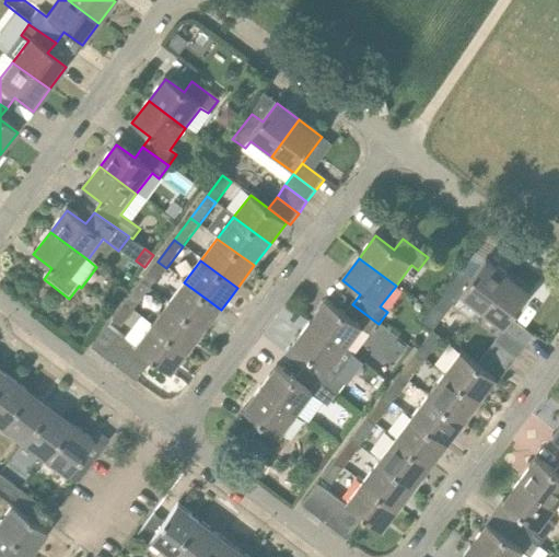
[(141,283),(150,290),(166,268),(158,262),(141,283)]
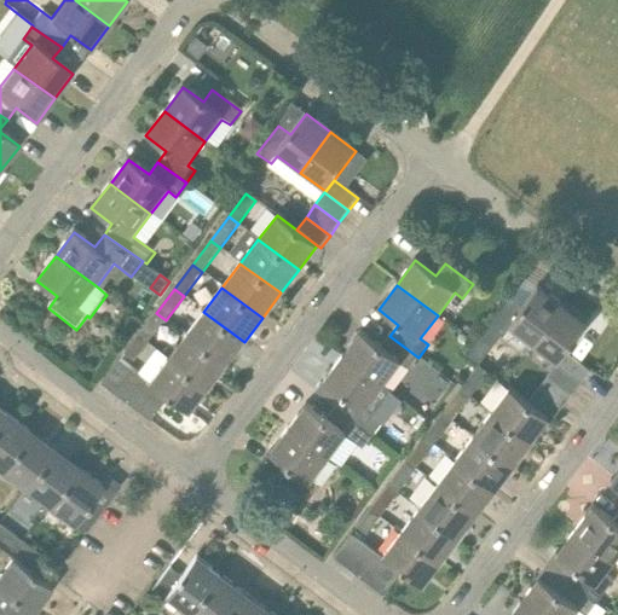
[(509,330),(532,347),(562,307),(538,289),(523,308),(510,300),(489,328),(503,338),(509,330)]
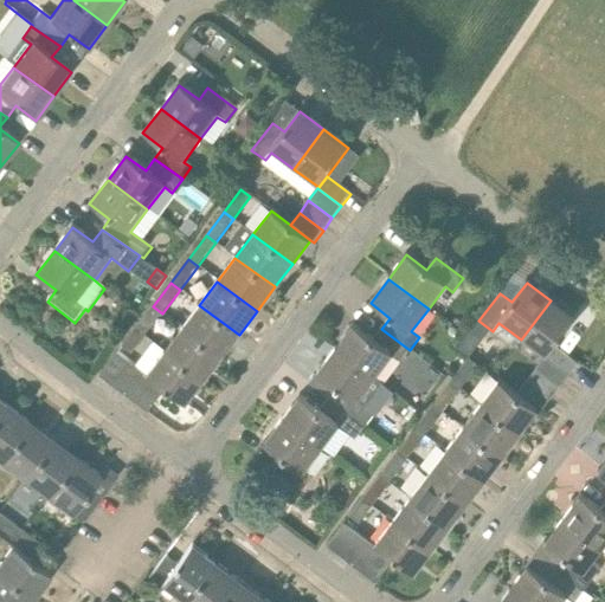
[(546,358),(554,347),(575,318),(551,301),(521,340),(546,358)]
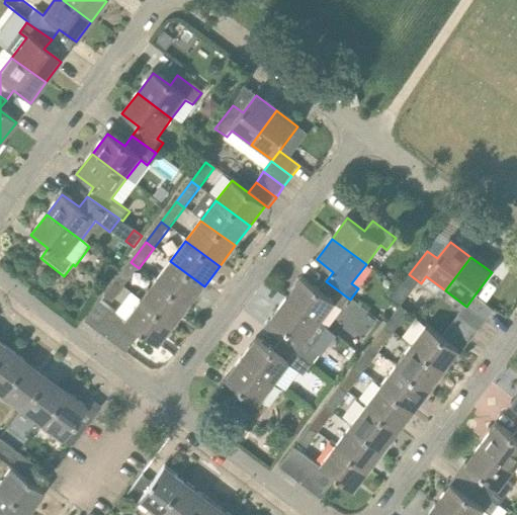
[(190,306),(204,286),(170,261),(155,281),(190,306)]
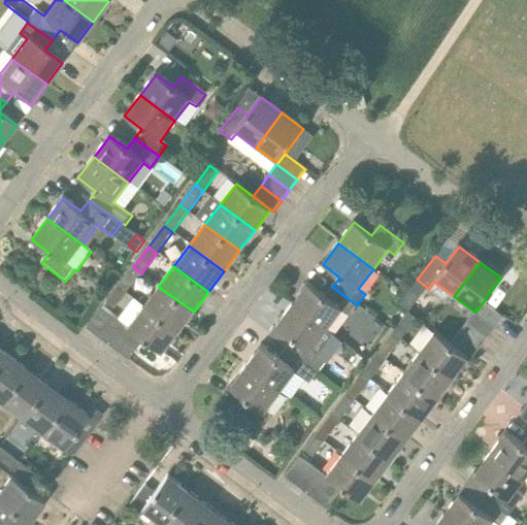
[(118,288),(126,294),(141,273),(133,267),(118,288)]
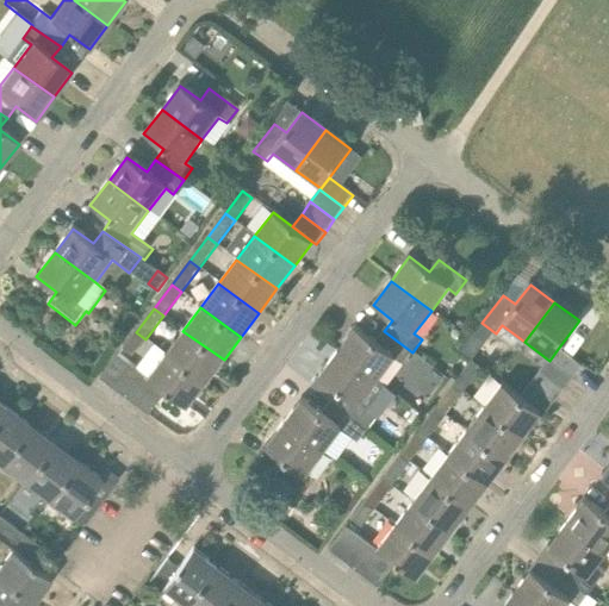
[(337,353),(378,382),(395,360),(402,366),(412,353),(384,331),(376,343),(355,328),(337,353)]
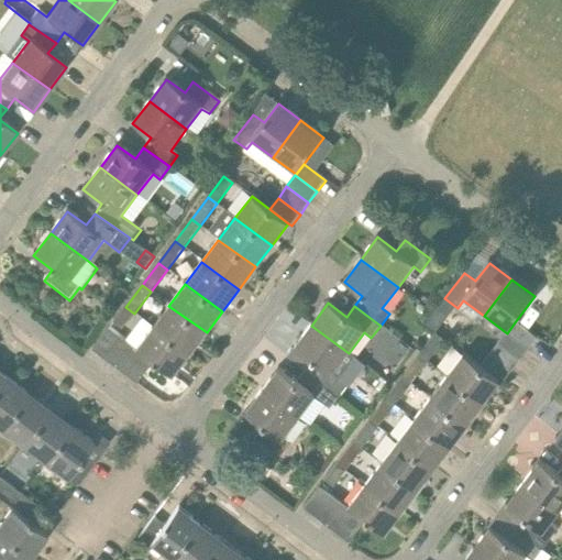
[(152,328),(189,354),(207,332),(168,306),(153,327),(152,328)]
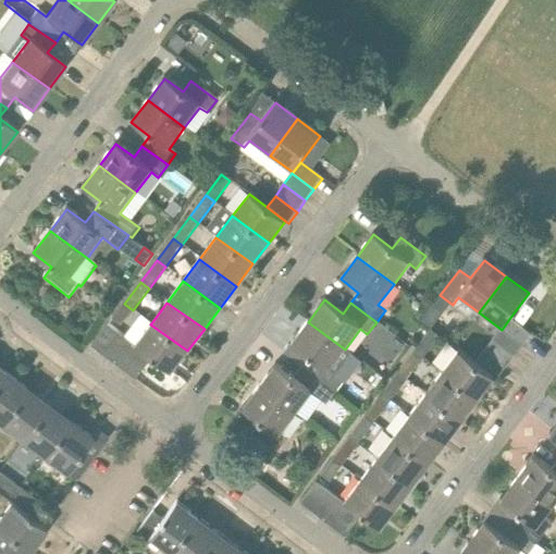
[(133,310),(124,304),(112,320),(121,327),(133,310)]
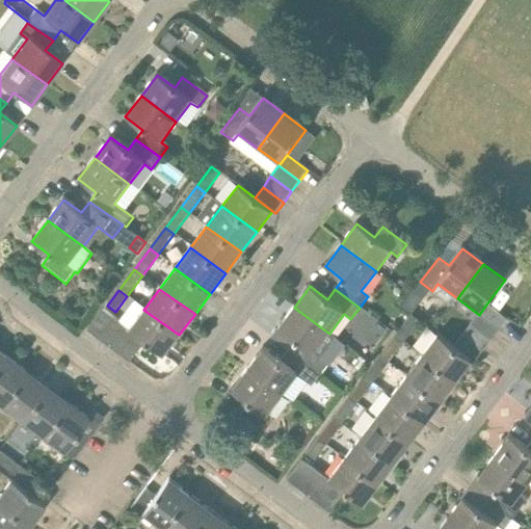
[(486,305),(479,315),(478,315),(499,331),(507,320),(486,305)]
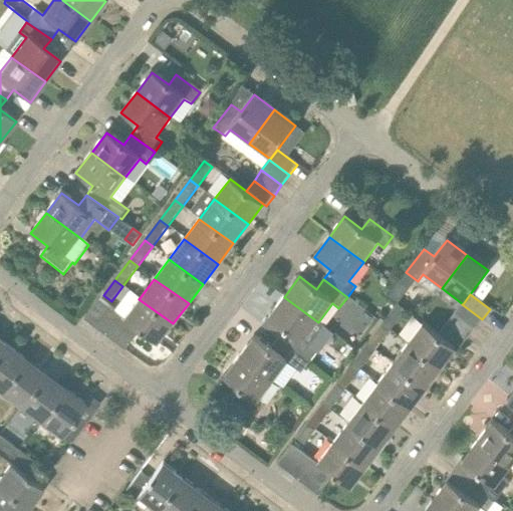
[(278,339),(302,356),(310,346),(303,341),(318,322),(284,297),(269,317),(286,330),(278,339)]
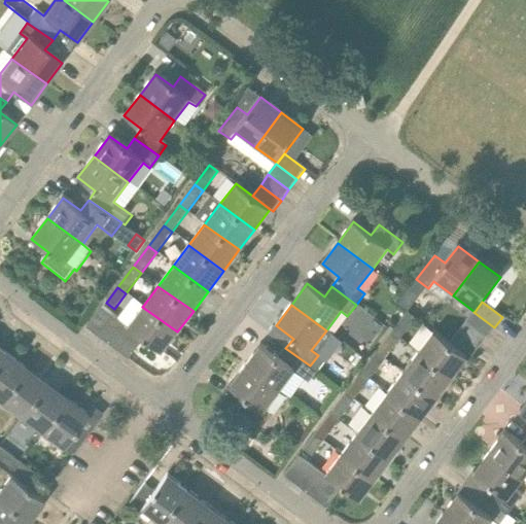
[(177,332),(142,307),(127,327),(134,332),(144,340),(162,353),(177,332)]
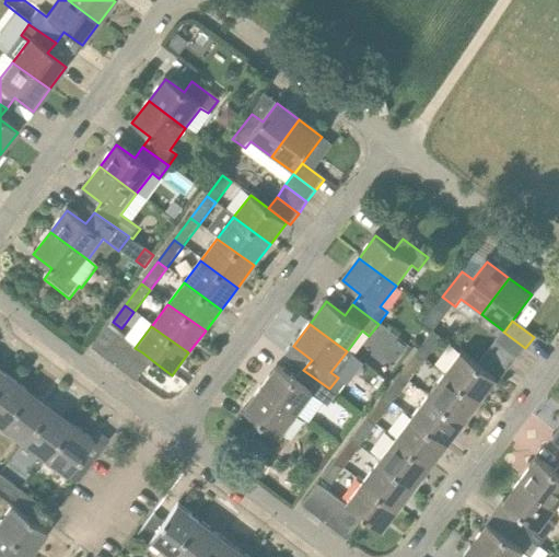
[(103,358),(119,336),(108,327),(92,349),(103,358)]
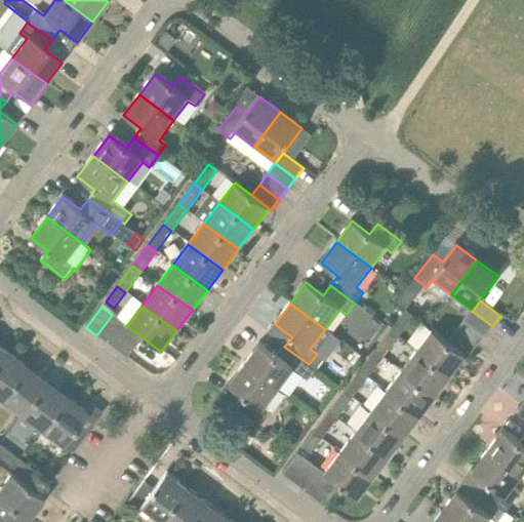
[(492,326),(472,311),(464,321),(484,337),(492,326)]
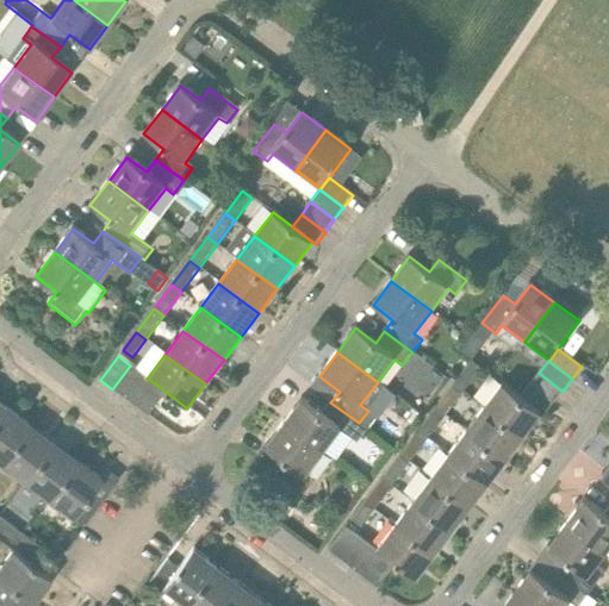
[(454,386),(464,393),(482,369),(472,362),(454,386)]
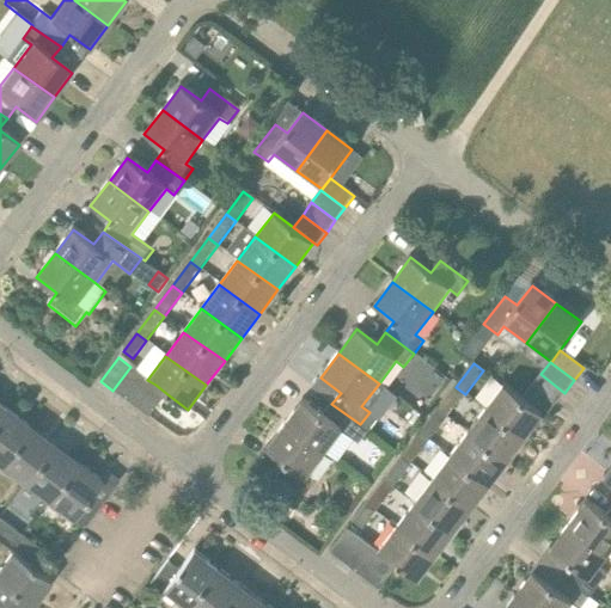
[(130,367),(112,391),(126,400),(144,376),(130,367)]
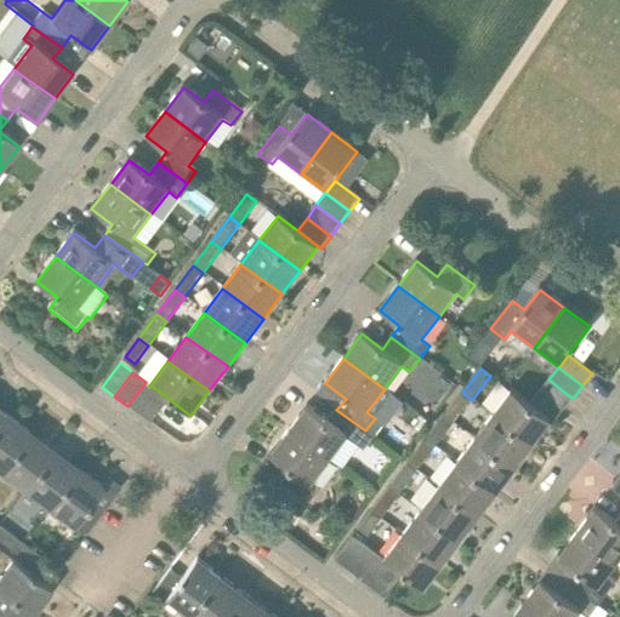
[(573,399),(549,380),(540,393),(564,411),(573,399)]
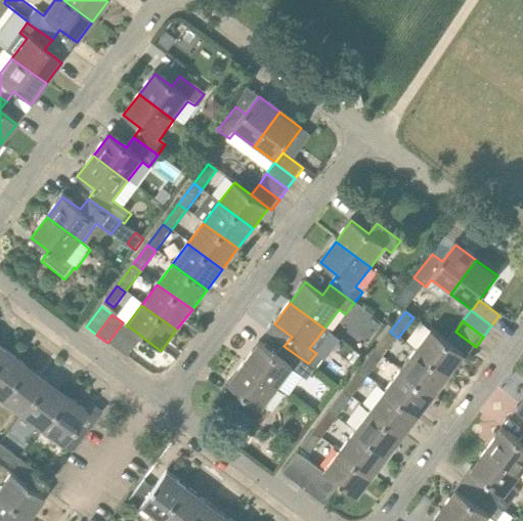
[(123,322),(107,343),(118,350),(133,330),(126,326),(123,322)]
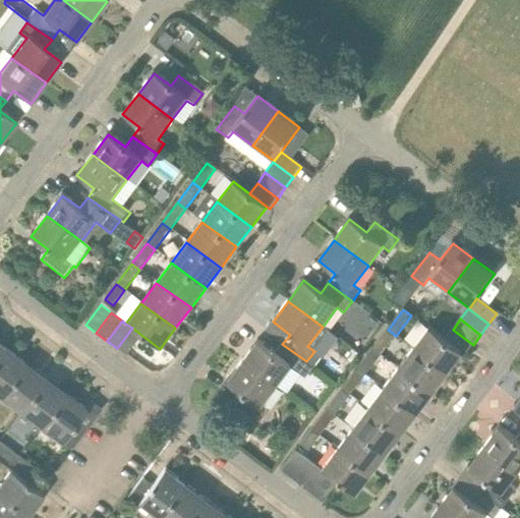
[(132,328),(117,348),(127,356),(142,336),(132,328)]
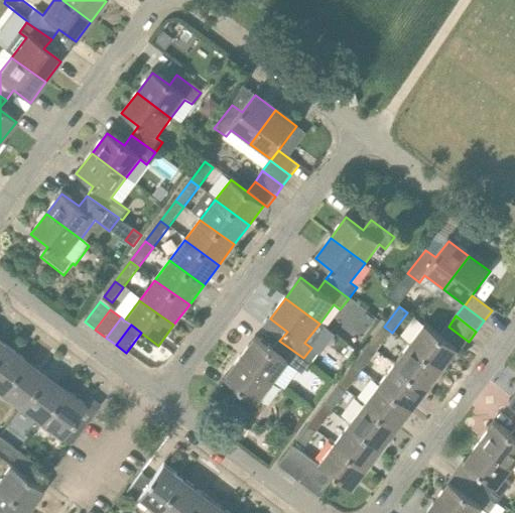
[(458,350),(440,337),(424,325),(408,345),(442,370),(458,350)]
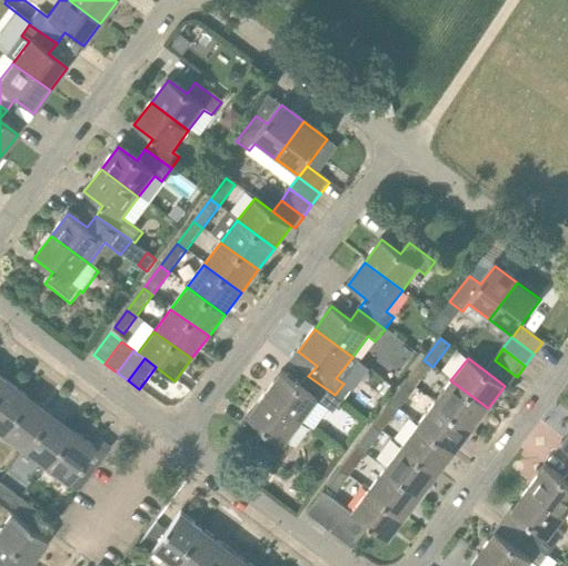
[(406,383),(416,389),(432,367),(424,360),(406,383)]
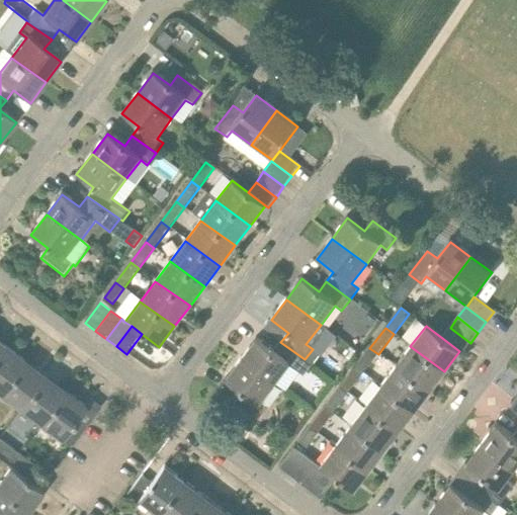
[(450,328),(442,338),(459,351),(462,353),(470,343),(450,328)]
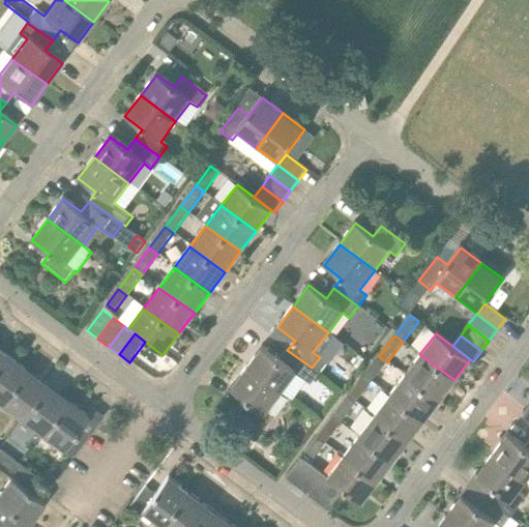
[(246,369),(282,394),(296,375),(303,380),(312,368),(287,350),(280,360),(262,347),(246,369)]
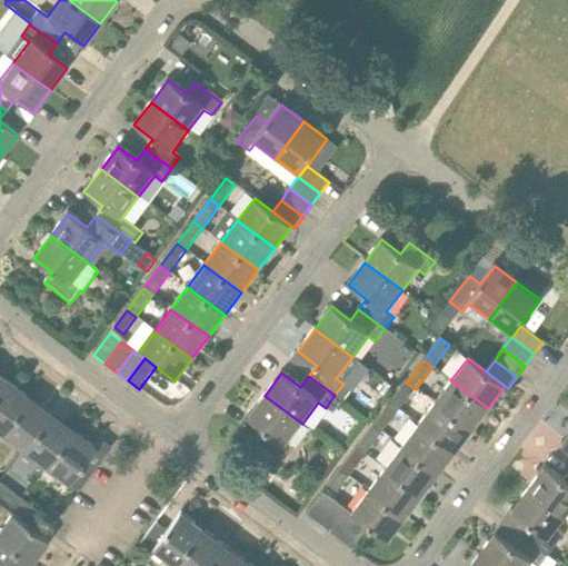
[(471,430),(488,408),(450,380),(435,403),(471,430)]
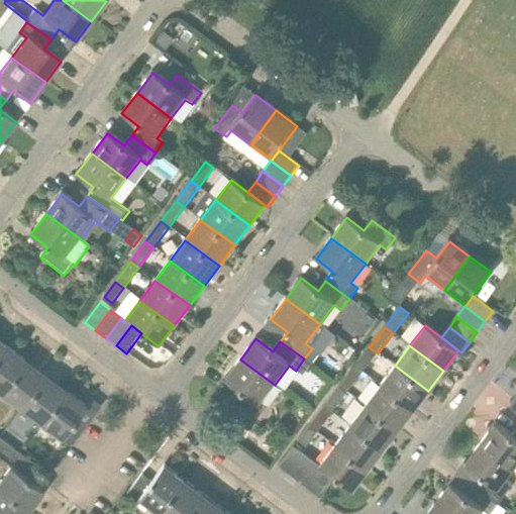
[(0,353),(0,395),(25,363),(5,347),(0,353)]
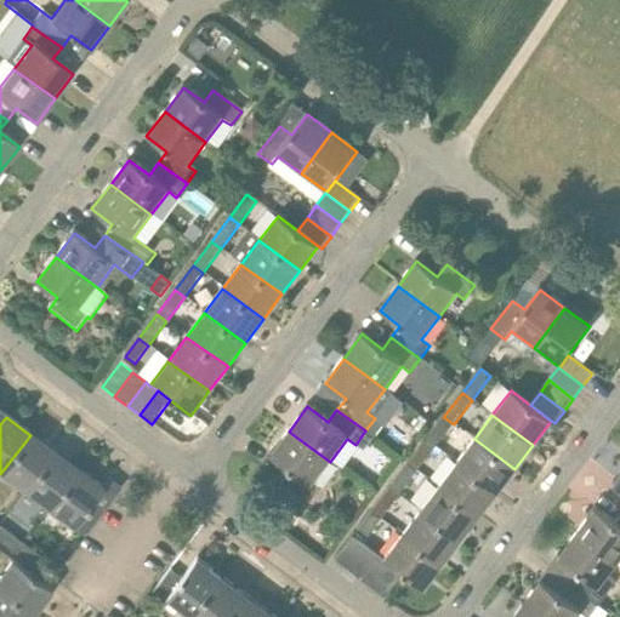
[(426,441),(436,449),(454,424),(443,417),(426,441)]
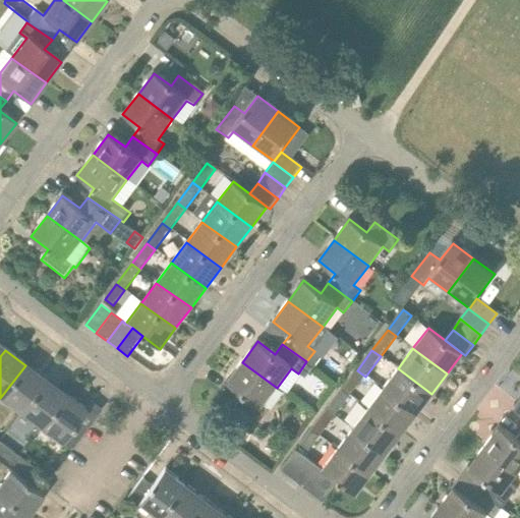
[(236,406),(260,423),(269,412),(263,407),(277,388),(242,362),(227,383),(244,396),(236,406)]
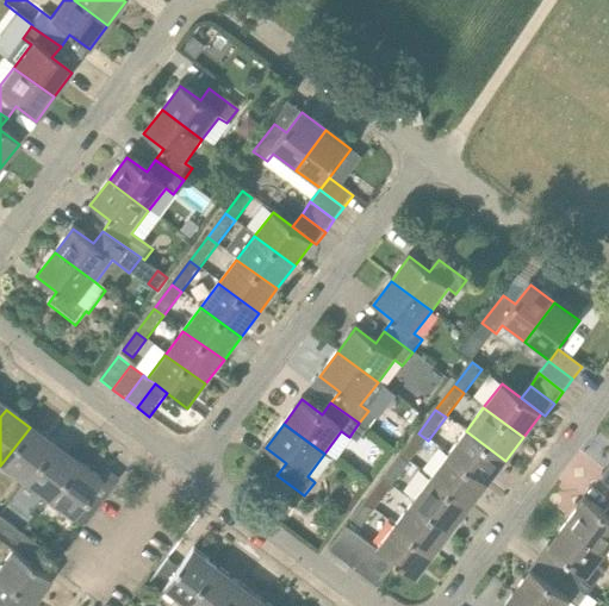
[(0,466),(24,483),(54,445),(30,428),(0,466)]
